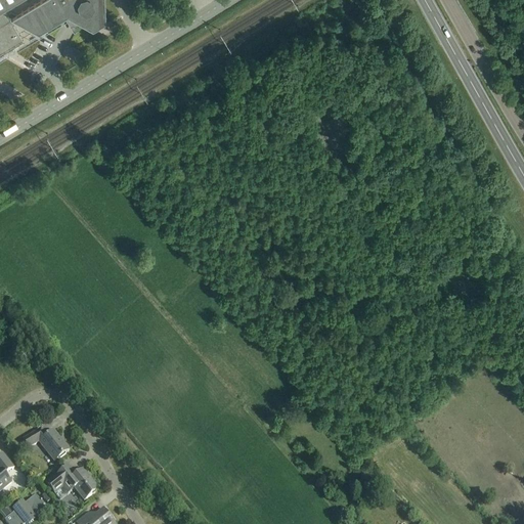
[(93,30),(105,22),(104,0),(40,0),(16,15),(10,11),(7,16),(3,9),(17,0),(0,0),(0,55),(23,41),(10,19),(12,18),(40,33),(40,32),(68,15),(70,16),(69,19),(76,24),(77,20),(93,30)]
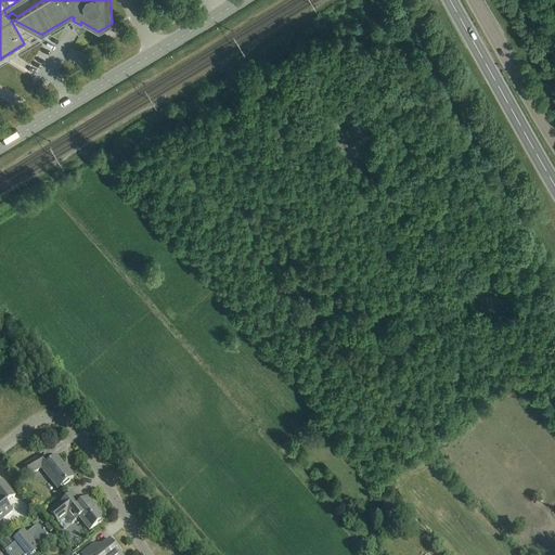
[(30,476),(41,469),(57,490),(73,478),(56,457),(50,463),(43,455),(25,466),(30,476)]
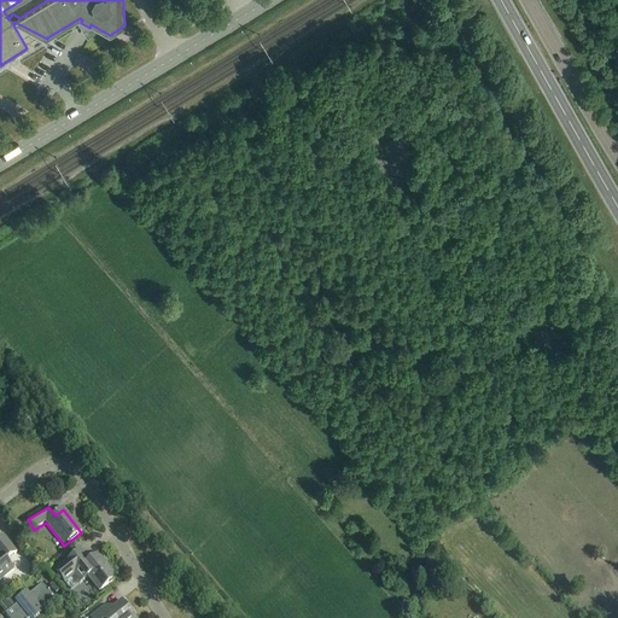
[(0,537),(0,581),(13,571),(6,561),(17,553),(3,536),(0,537)]
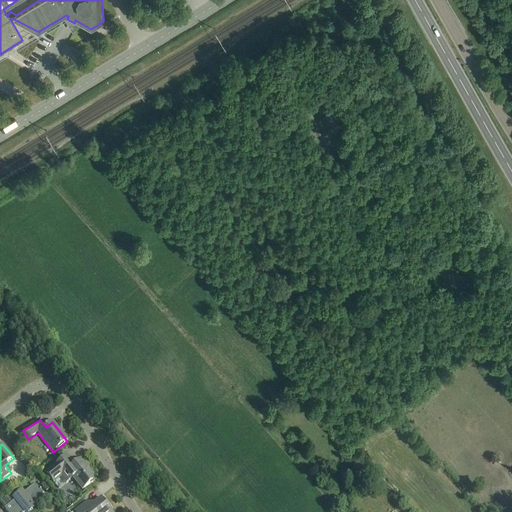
[(93,475),(87,467),(82,461),(78,465),(77,463),(74,466),(67,457),(46,473),(53,483),(61,476),(66,483),(73,478),(82,490),(93,482),(93,475)]
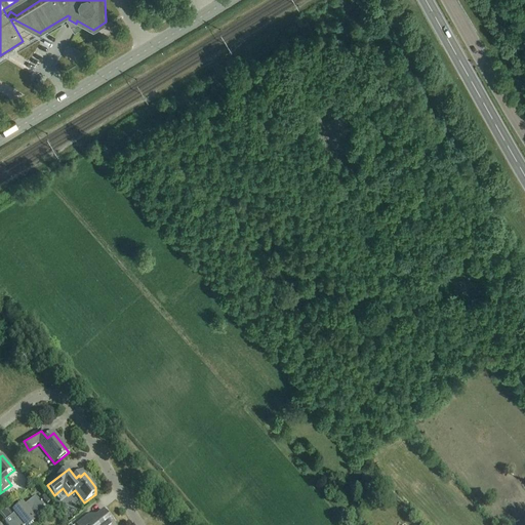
[(42,498),(47,505),(51,501),(45,495),(42,498)]
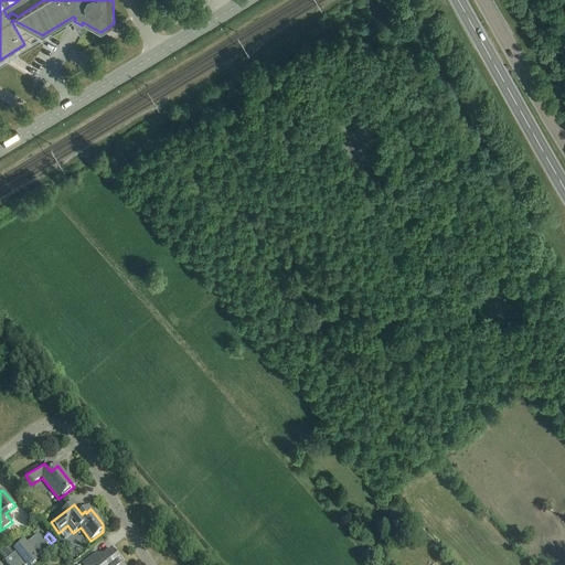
[(4,562),(7,564),(27,564),(28,564),(27,564),(32,564),(38,561),(35,558),(49,548),(38,535),(4,562)]
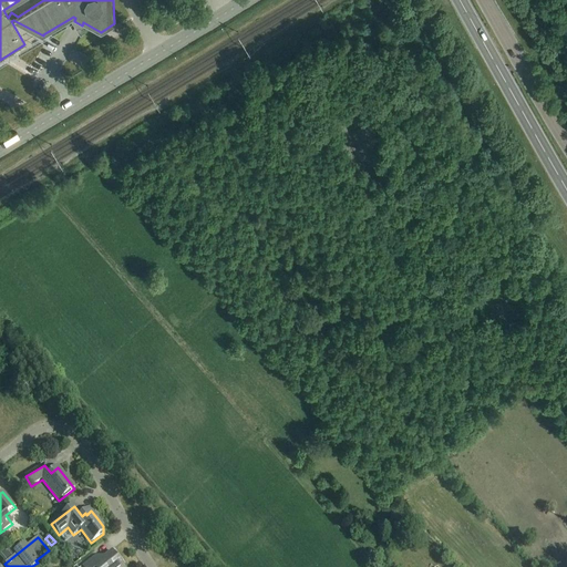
[(95,556),(83,566),(82,566),(123,566),(112,552),(104,558),(104,560),(101,564),(95,556)]
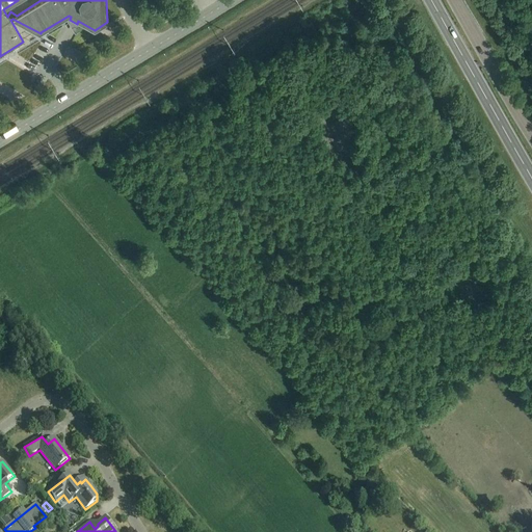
All buildings are outlined.
